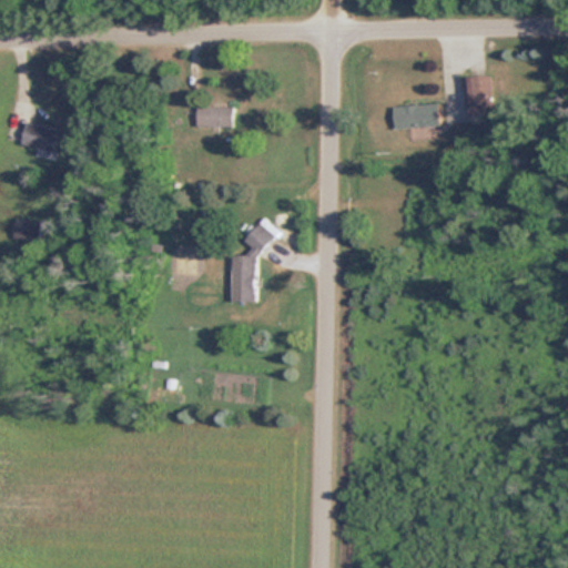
[(466,108),(493,108),(493,75),(466,75),(466,108)]
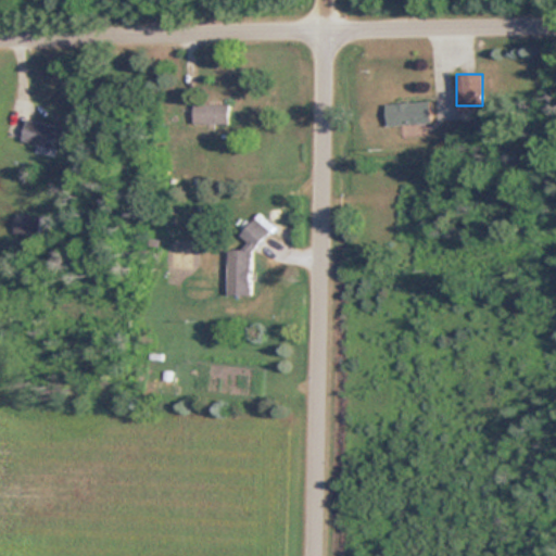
[(387,102),(387,124),(432,124),(432,101),(387,102)]
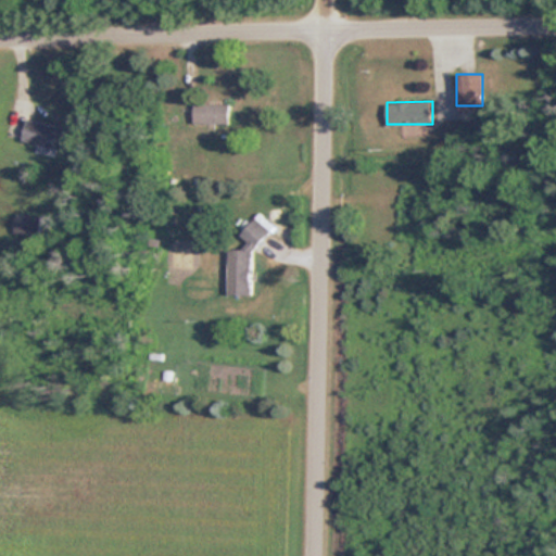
[(229,104),(193,103),(193,123),(229,124),(229,104)]
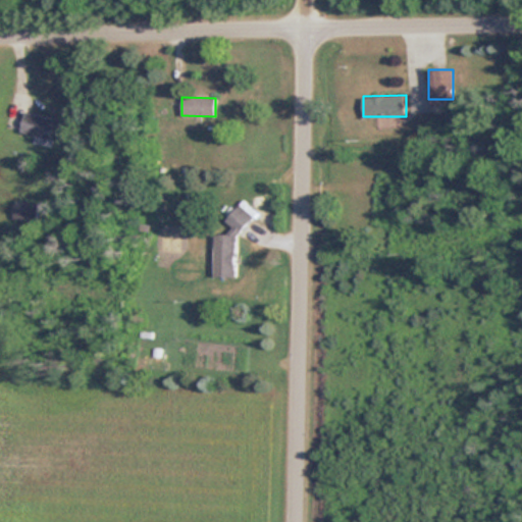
[(63,120),(23,113),(19,133),(35,136),(35,139),(41,140),(40,144),(48,145),(49,142),(58,144),(63,120)]
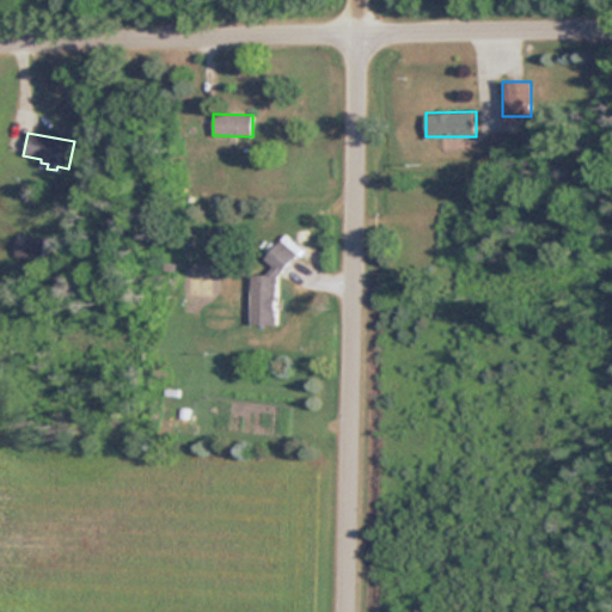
[(43,259),(43,237),(14,237),(14,259),(43,259)]
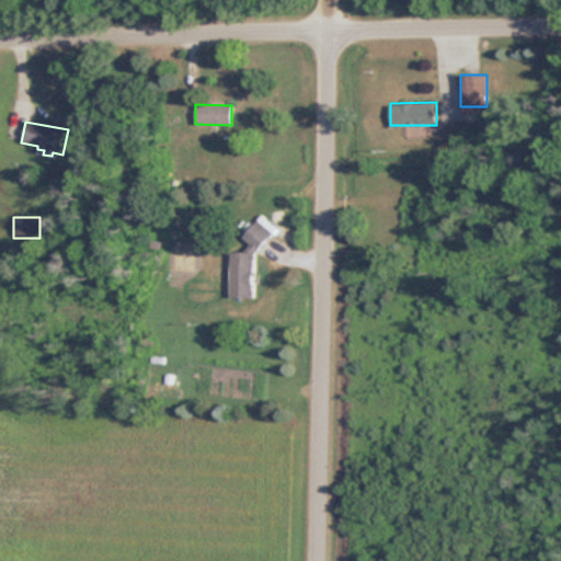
[(231,251),(231,297),(258,297),(258,225),(247,225),(247,251),(231,251)]
